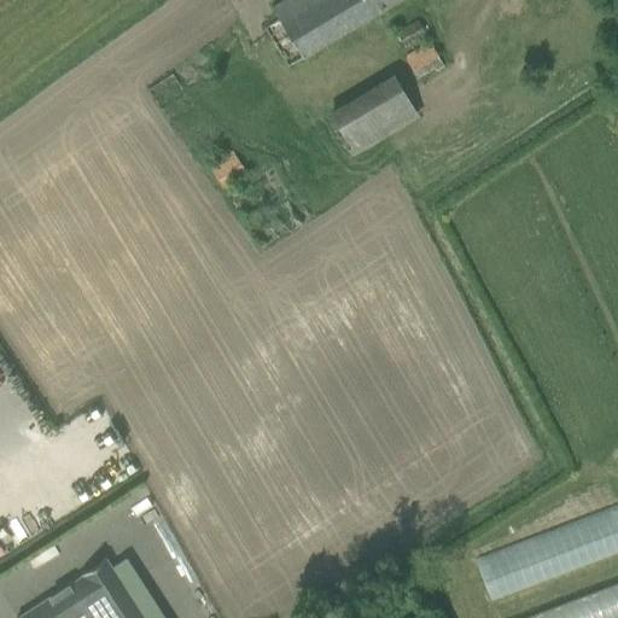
[(279,0),(269,6),(277,18),(262,27),(289,69),(398,0),(279,0)]
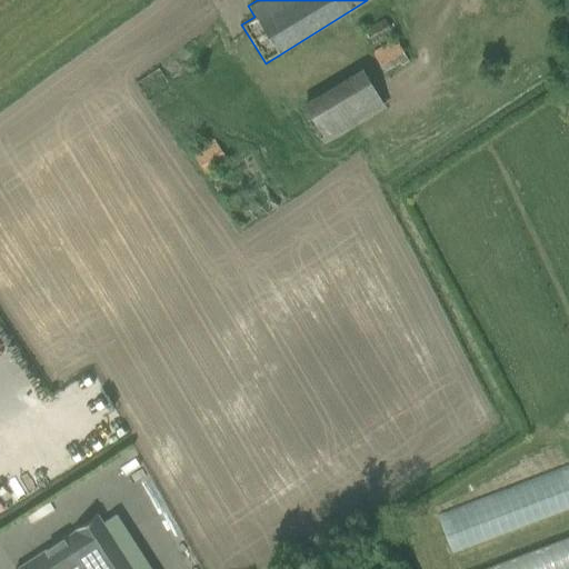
[(365,30),(372,45),(391,33),(383,19),(365,30)]
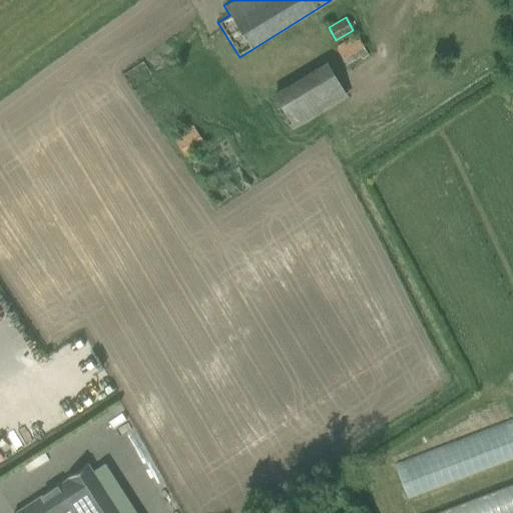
[(336,47),(347,64),(367,52),(357,35),(336,47)]
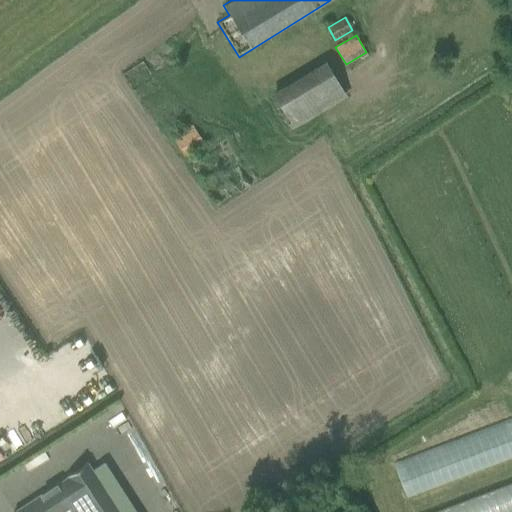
[(291,130),(346,96),(326,60),(270,93),(291,130)]
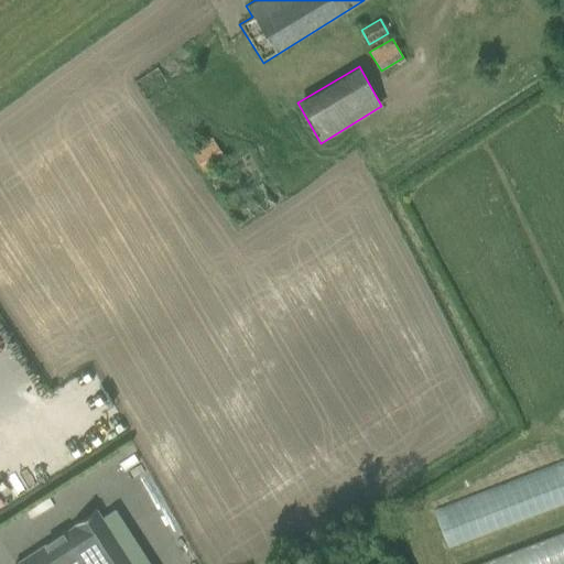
[(204,173),(225,159),(210,138),(190,152),(204,173)]
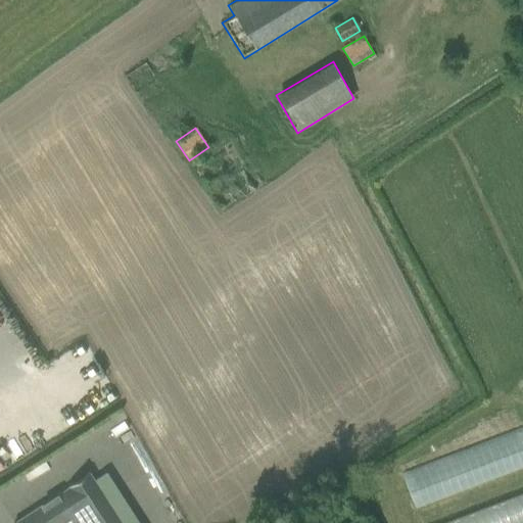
[(120,522),(88,473),(12,522),(120,522)]
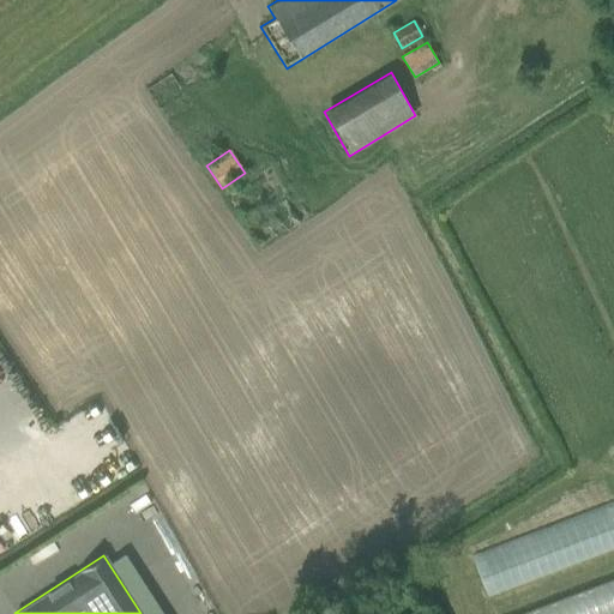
[(613,613),(613,579),(515,613),(613,613)]
